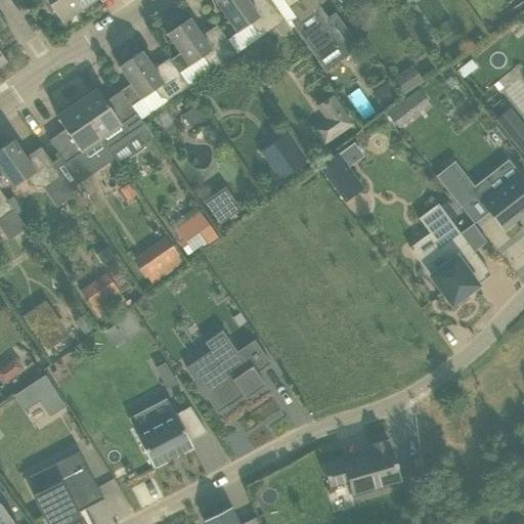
[(74,0),(40,0),(50,14),(51,13),(54,11),(61,22),(80,9),(74,0)]
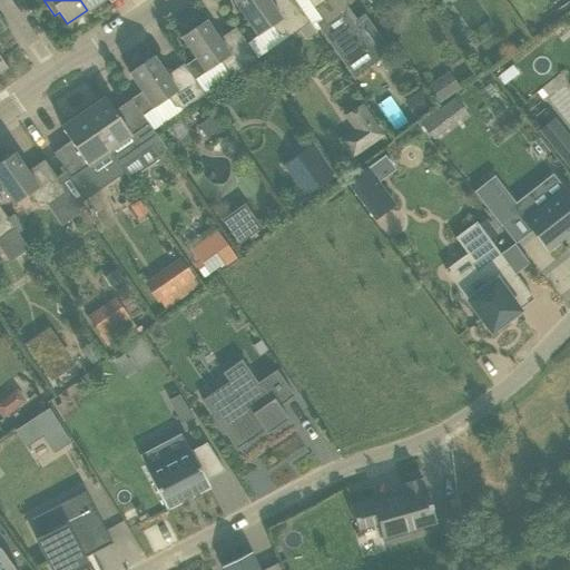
[(80,0),(87,10),(100,0),(80,0)]
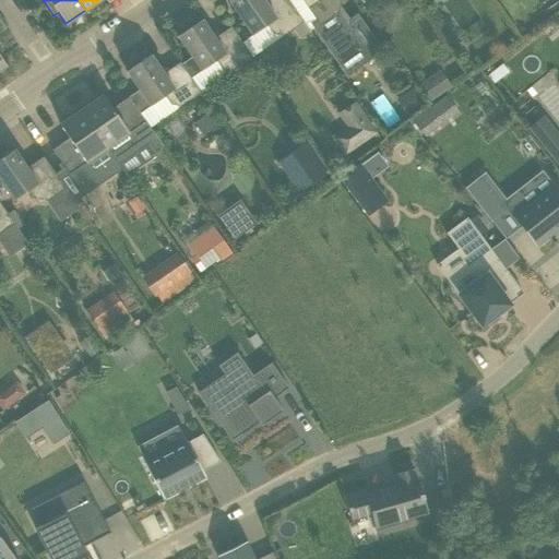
[(304,22),(287,0),(269,0),(265,3),(263,0),(229,0),(229,1),(252,35),(268,25),(273,34),(284,36),(304,22)]
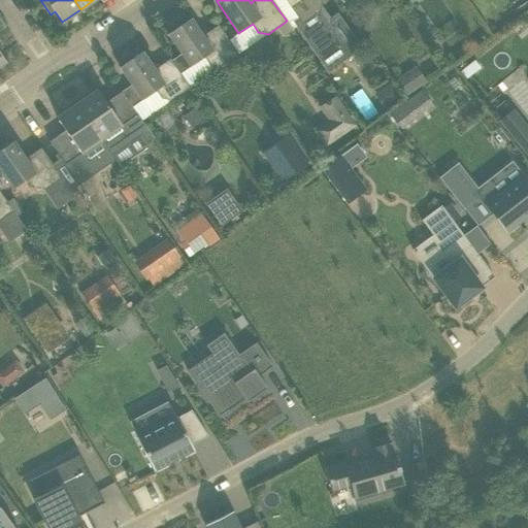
[(321,0),(285,0),(298,19),(293,22),(320,62),(339,48),(317,14),(320,11),(322,1),(321,0)]
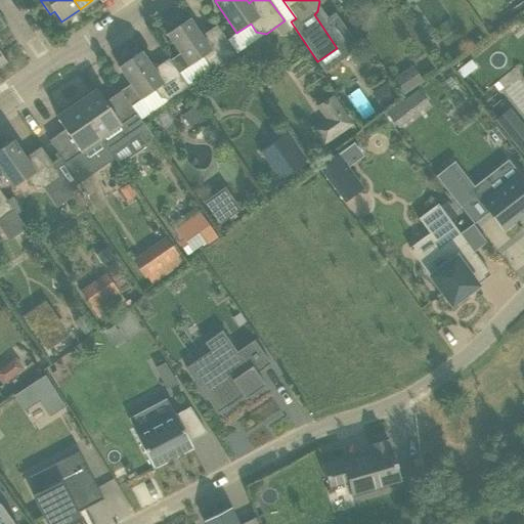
[(189,18),(167,34),(189,67),(203,57),(208,64),(218,67),(236,54),(217,26),(201,36),(189,18)]
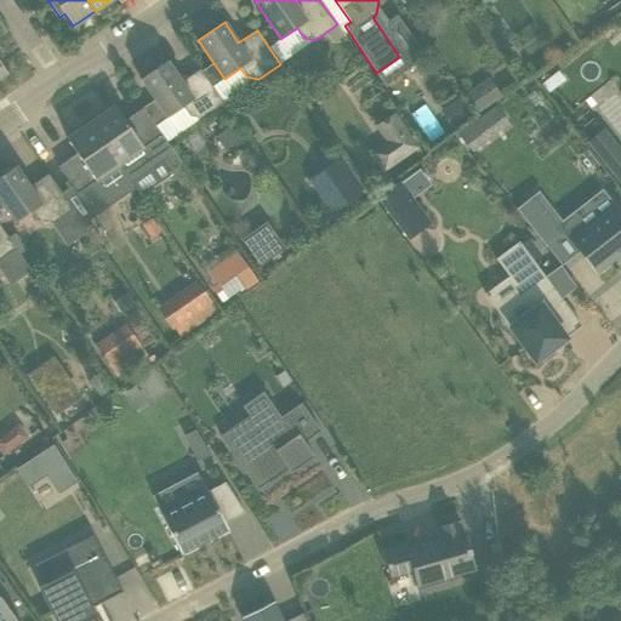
[(181,83),(167,62),(138,81),(165,119),(183,107),(189,117),(201,119),(223,103),(200,69),(181,83)]
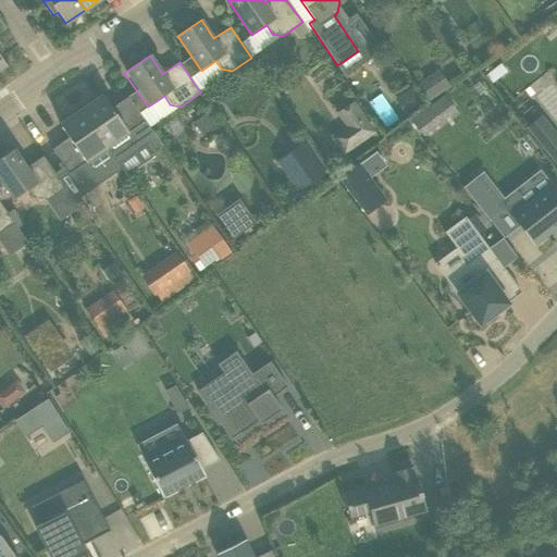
[(438,95),(426,78),(418,85),(429,101),(438,95)]
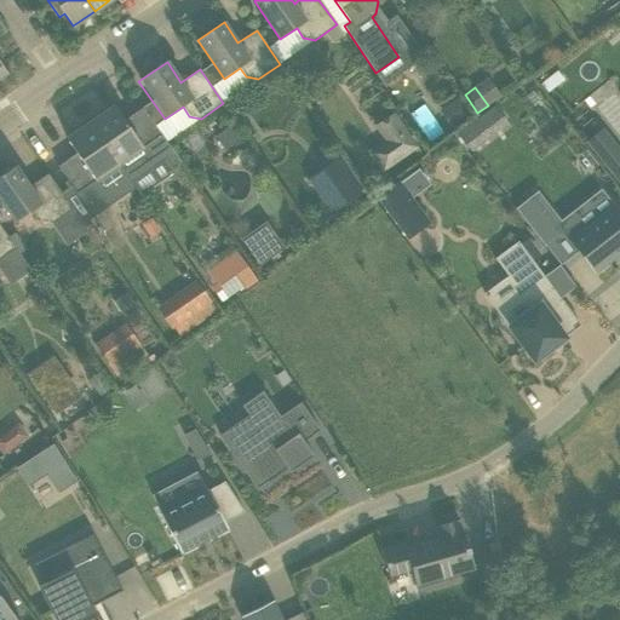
[(445,107),(457,124),(470,115),(458,97),(445,107)]
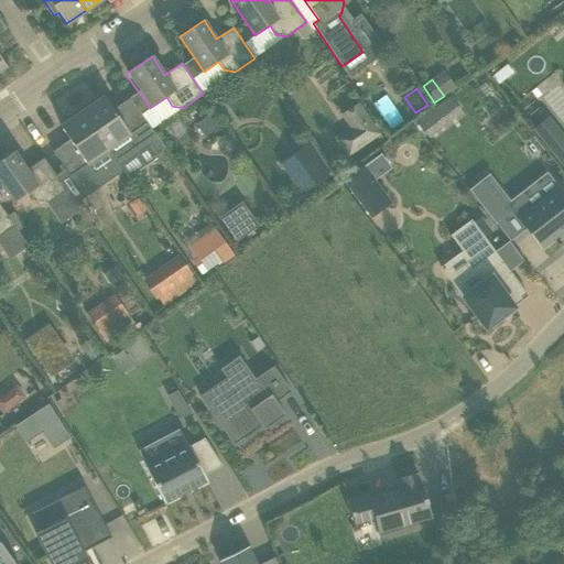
[(141,115),(130,98),(114,109),(105,98),(84,112),(108,149),(117,161),(120,165),(158,138),(151,129),(141,115)]
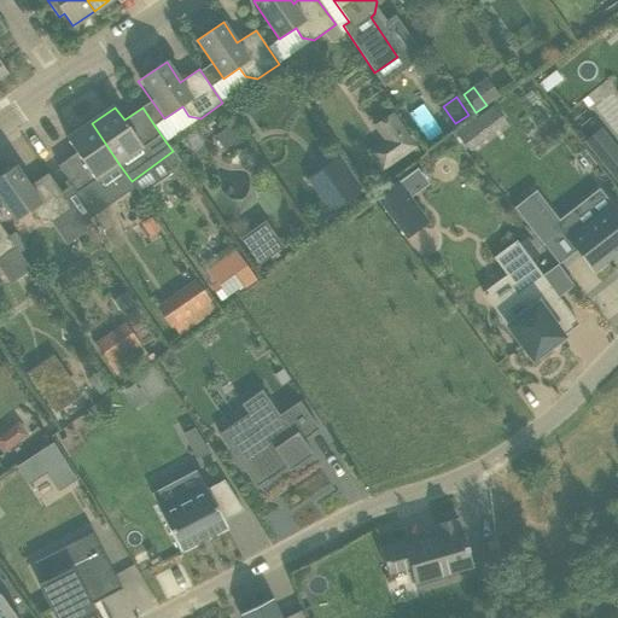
[(417,146),(394,112),(373,127),(396,161),(417,146)]
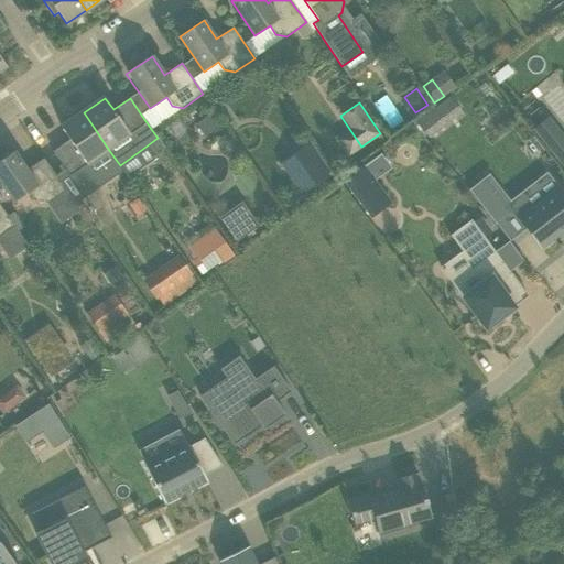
[(446,126),(434,109),(433,108),(416,121),(429,138),(446,126)]
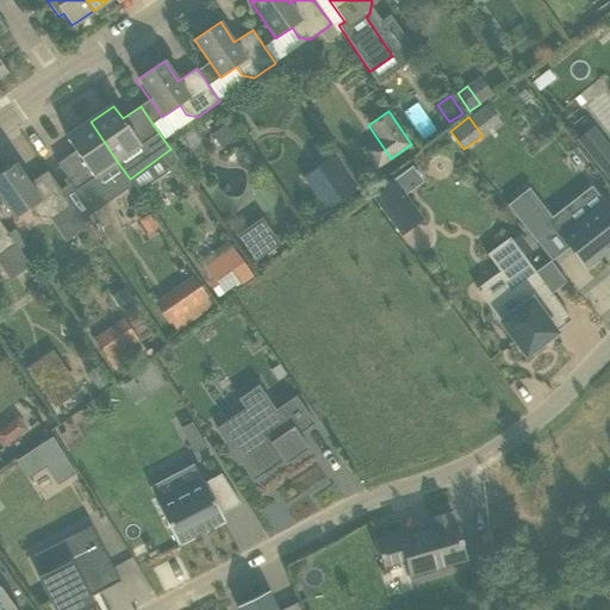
[(117,161),(91,122),(67,138),(75,151),(57,163),(75,190),(117,161)]
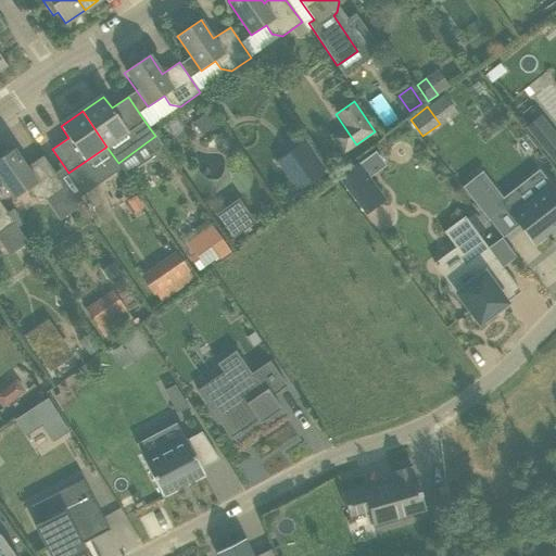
[(198,119),(206,131),(217,123),(209,111),(198,119)]
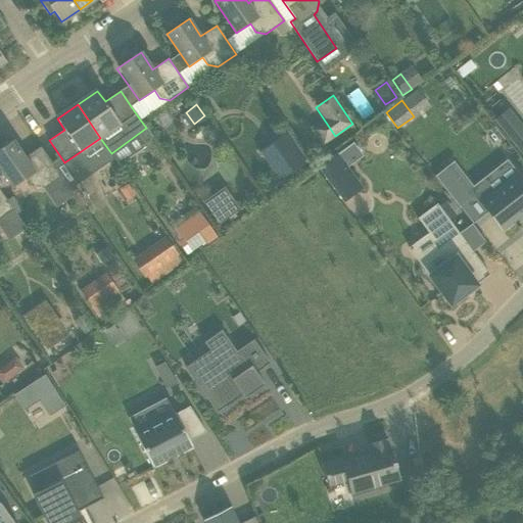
[(507,137),(522,156),(522,126),(522,125),(507,137)]
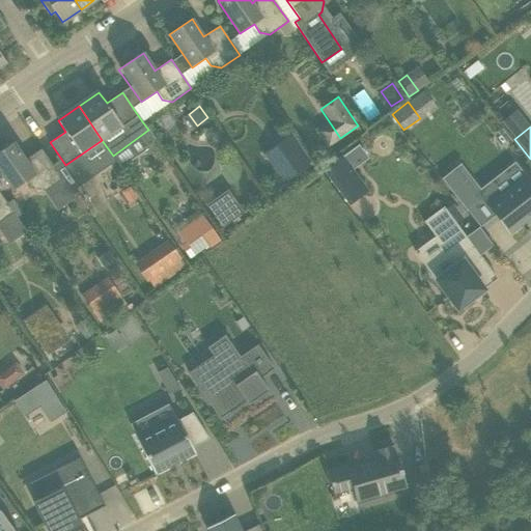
[(283,185),(312,164),(292,135),(263,155),(283,185)]
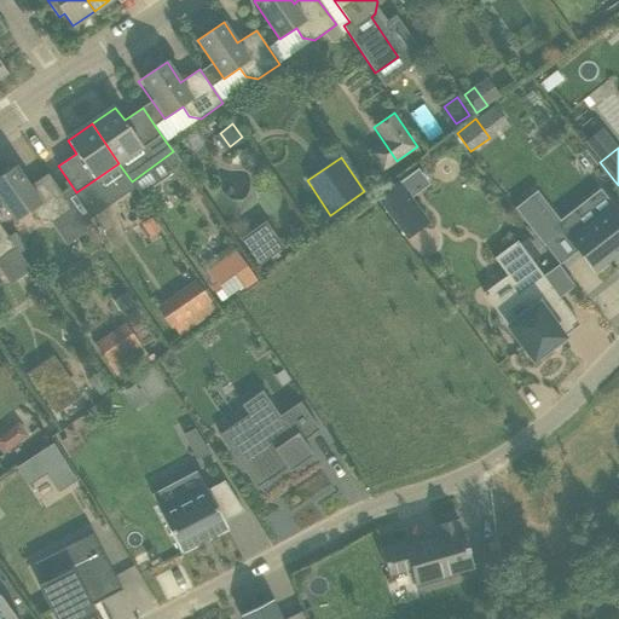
[(38,220),(50,223),(67,247),(88,231),(48,174),(29,186),(16,166),(0,175),(0,200),(16,223),(32,212),(38,220)]
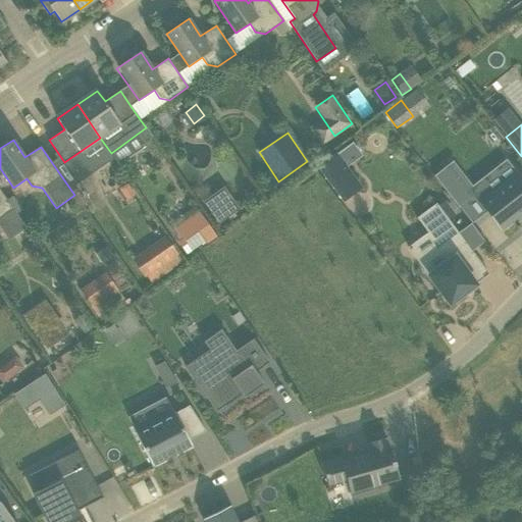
[(346,167),(335,154),(319,166),(344,200),(360,188),(346,167)]
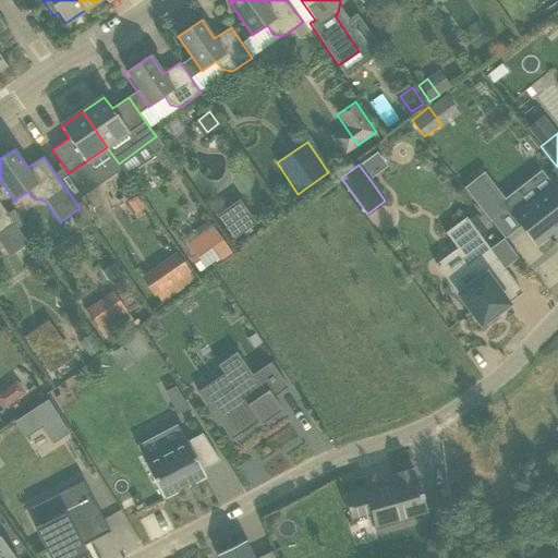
[(463,187),(490,221),(506,209),(482,178),(466,190),(464,186),(463,187)]
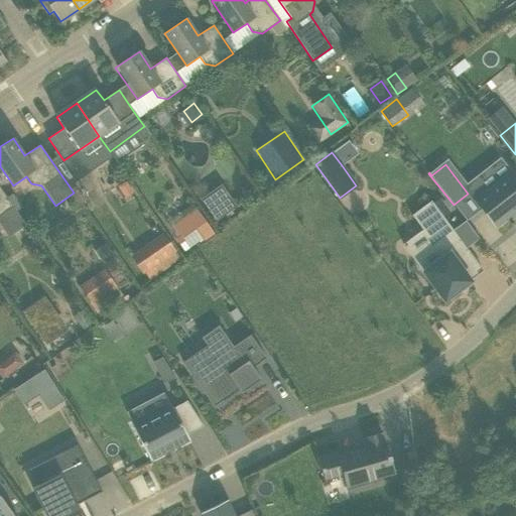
[(473,200),(495,228),(515,211),(515,177),(510,170),(473,200)]
